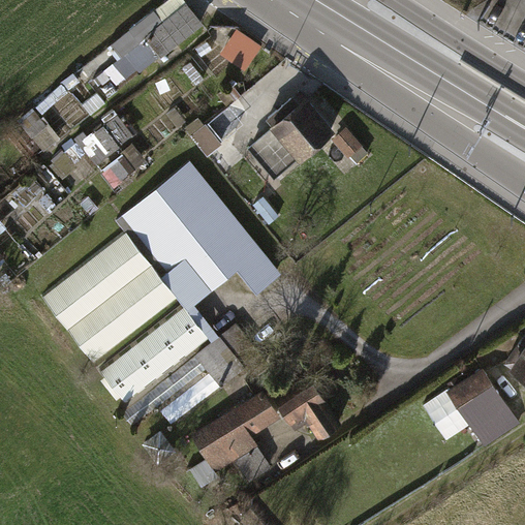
[(171,0),(103,48),(126,81),(204,27),(184,0),(171,0)]
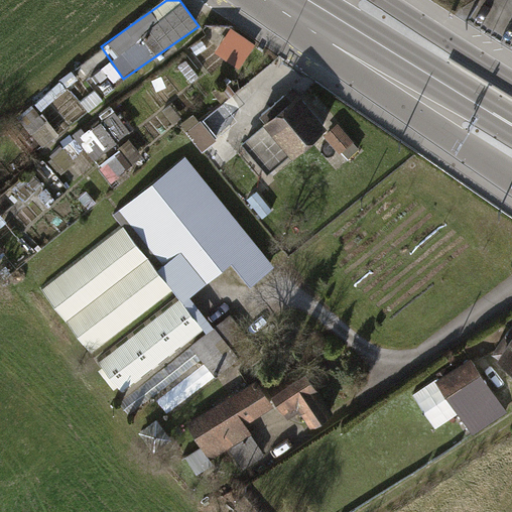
[(229,29),(213,54),(239,71),(255,44),(229,29)]
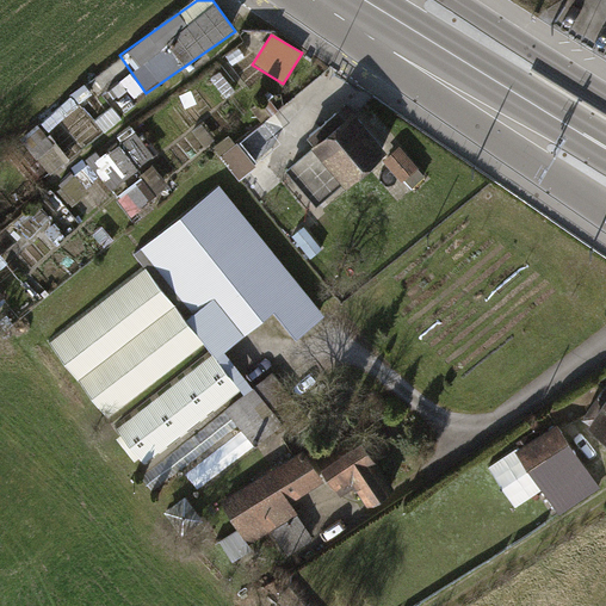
[(381,159),(348,119),(279,175),(307,209),(333,187),(339,193),(381,159)]
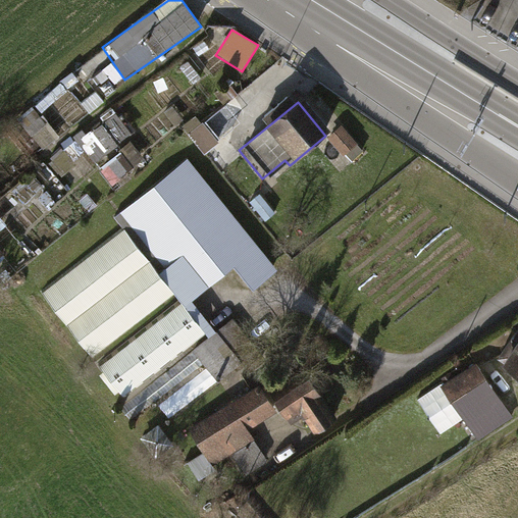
[(204,153),(241,123),(225,105),(190,135),(204,153)]
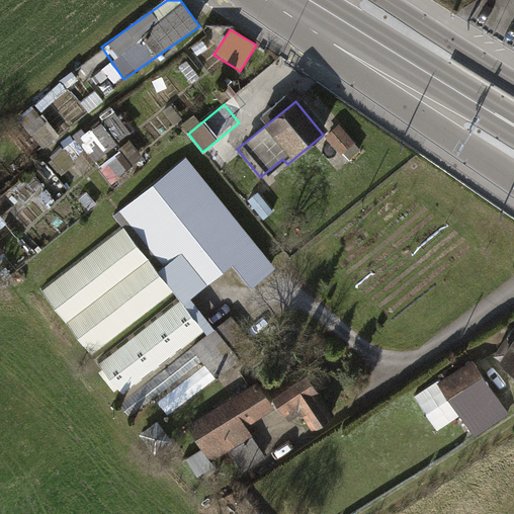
[(75,140),(92,162),(116,144),(99,120),(75,140)]
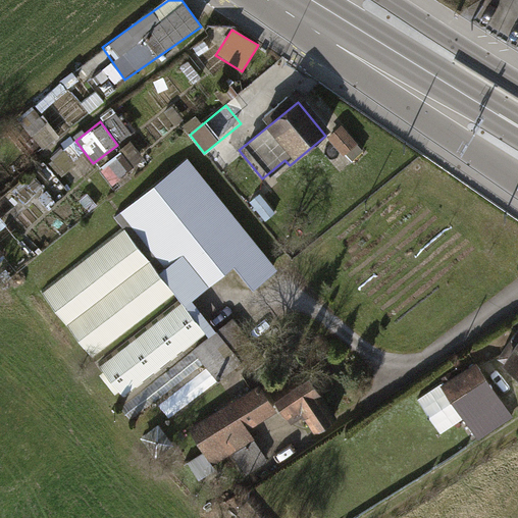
[(130,144),(100,169),(112,185),(143,159),(130,144)]
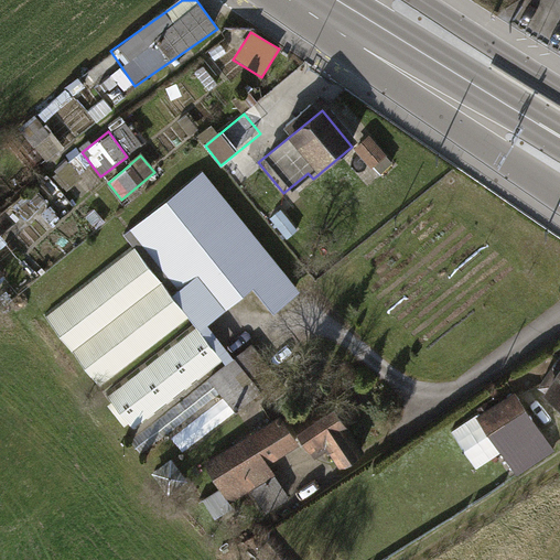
[(43,314),(95,387),(190,322),(196,332),(103,397),(127,432),(206,377),(230,412),(257,394),(208,323),(254,291),(270,315),(297,298),(208,172),(128,227),(141,246),(43,314)]
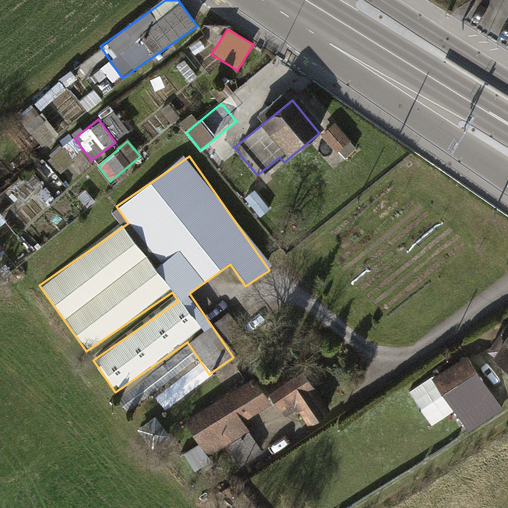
[(507,335),(491,364),(507,373),(507,335)]
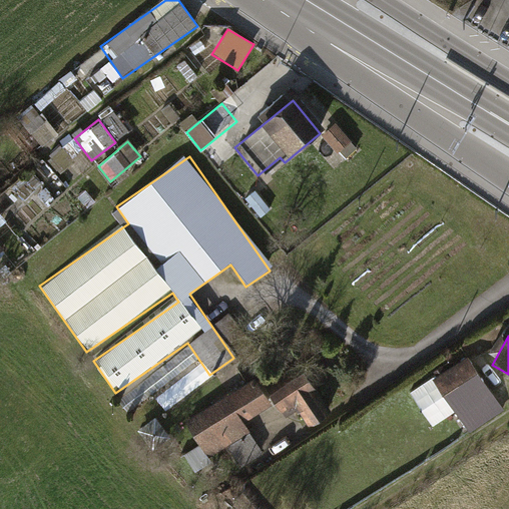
[(497,416),(462,362),(430,384),(467,434),(497,416)]
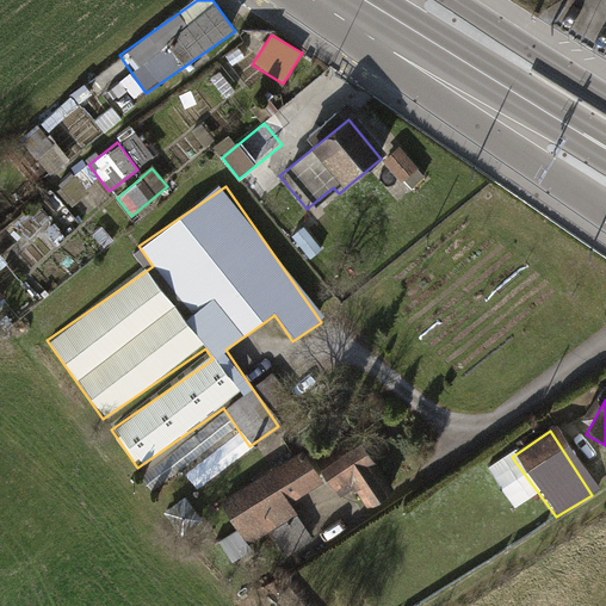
[(298,456),(216,507),(240,545),(289,515),(282,505),(317,483),(329,504),(346,493),(358,511),(384,495),(356,447),(310,475),(298,456)]
